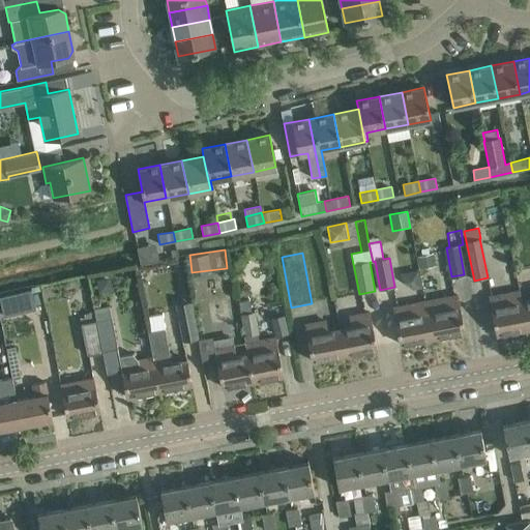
[(527,329),(522,303),(520,293),(490,298),(496,334),(527,329)]
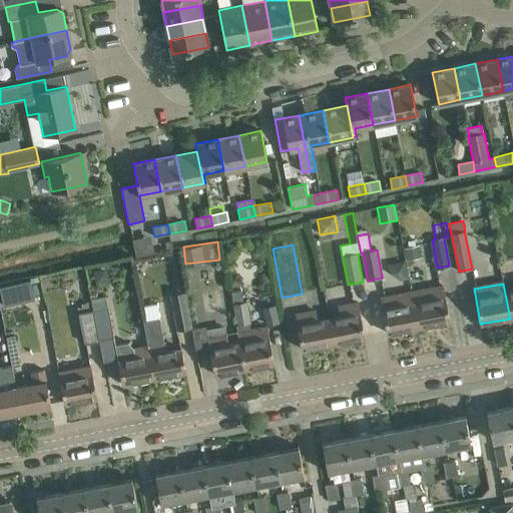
[(3,290),(8,306),(27,301),(23,285),(3,290)]
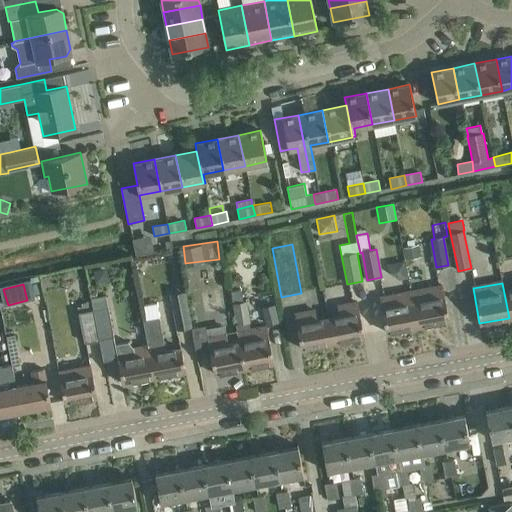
[(413,303),(417,326),(449,320),(442,286),(411,293),(413,303)]
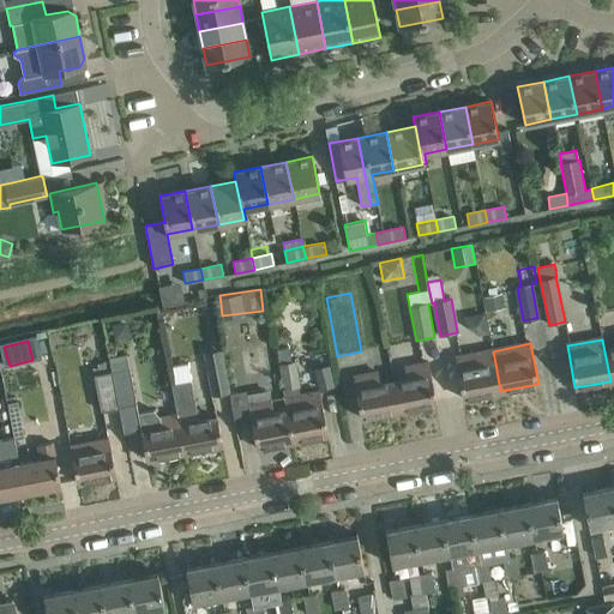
[(276,349),(283,390),(300,386),(296,361),(292,361),(289,348),(276,349)]
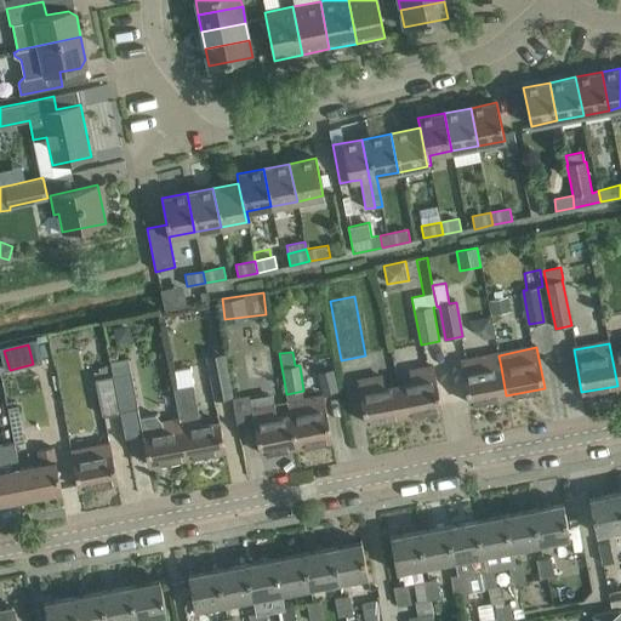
[(223,353),(208,355),(216,399),(232,397),(223,353)]
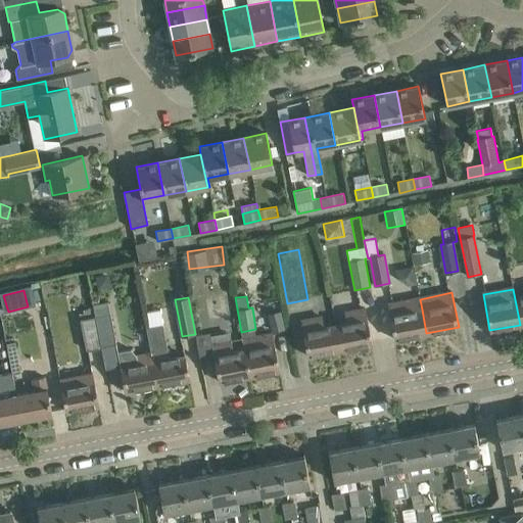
[(426,333),(422,310),(411,312),(409,300),(387,304),(390,320),(394,340),(426,333)]
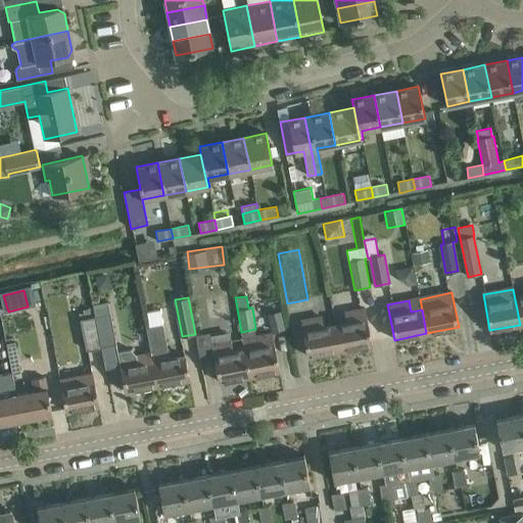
[(93,304),(93,307),(101,346),(116,344),(108,301),(93,304)]
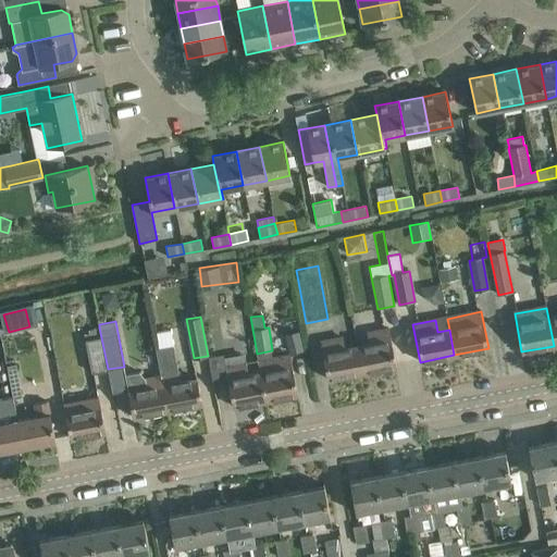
[(90,338),(85,339),(93,372),(108,369),(99,327),(88,330),(90,338)]
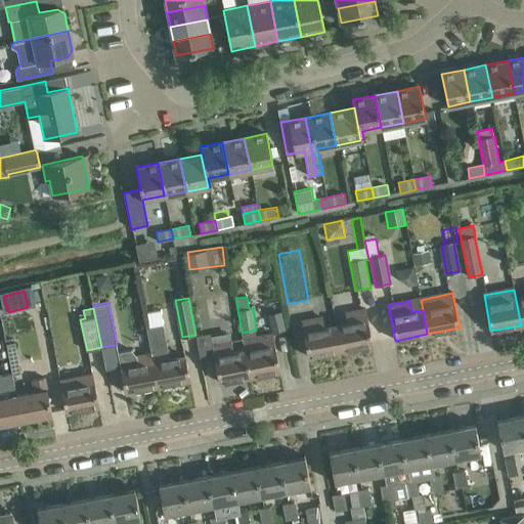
[(348,323),(336,325),(341,351),(373,345),(365,309),(346,313),(348,323)]
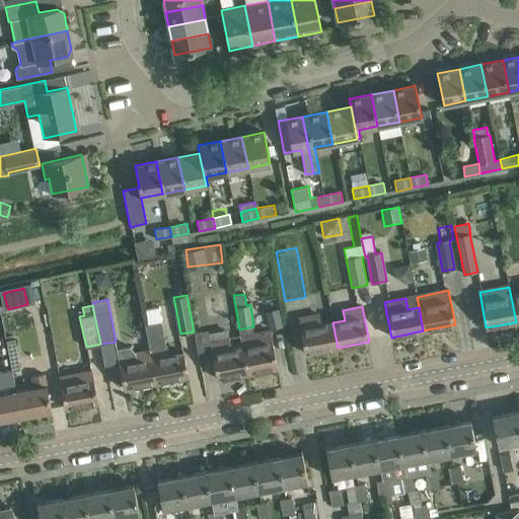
[(284,324),(280,308),(268,310),(271,327),(284,324)]
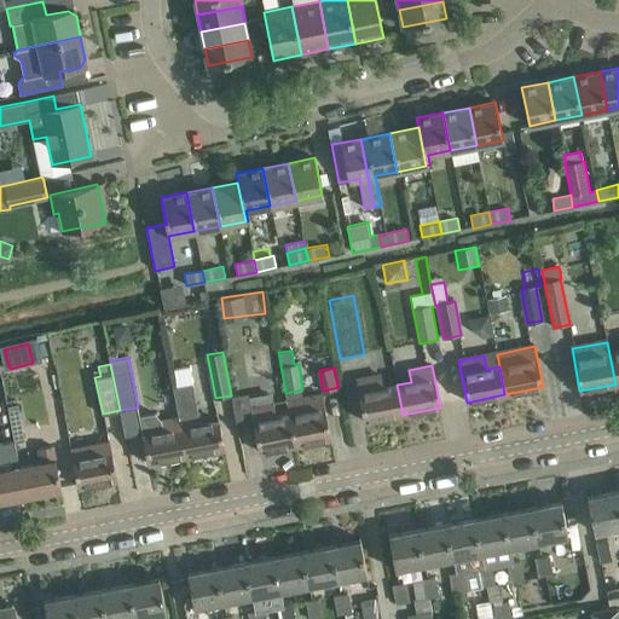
[(403,415),(397,385),(383,387),(381,375),(357,380),(364,422),(403,415)]
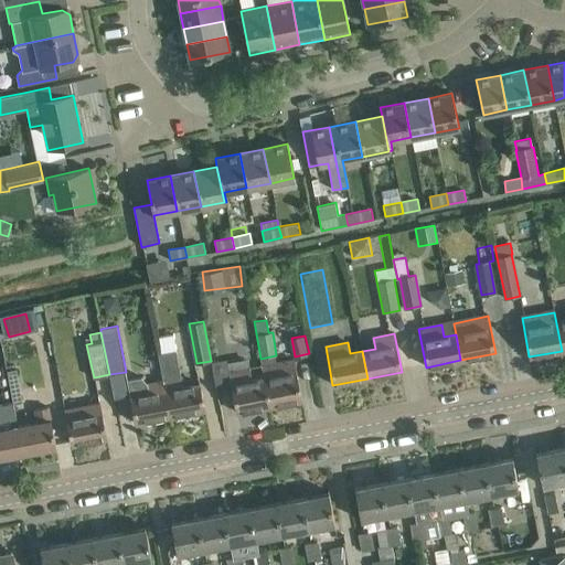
[(158,354),(163,382),(163,381),(170,417),(205,411),(200,384),(183,387),(177,350),(158,354)]
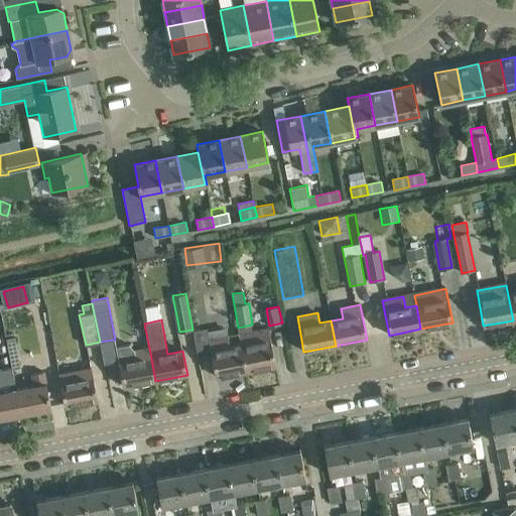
[(238,333),(241,346),(246,371),(276,366),(269,330),(254,333),(253,330),(238,333)]
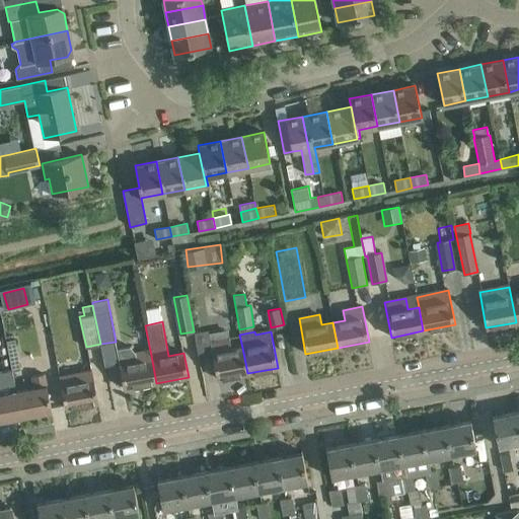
[(15,339),(6,340),(12,371),(21,369),(15,339)]
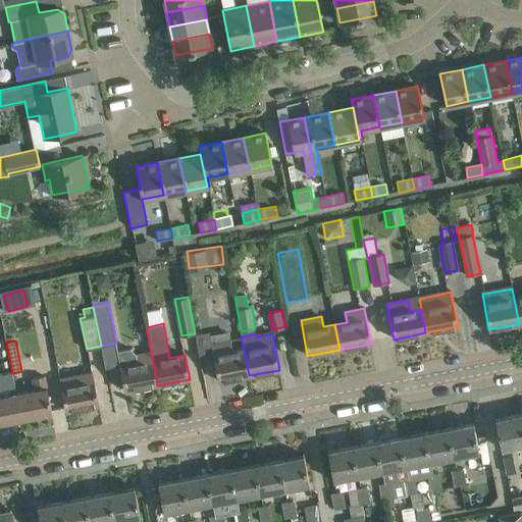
[(244,350),(233,352),(231,342),(212,346),(219,381),(249,375),(244,350)]
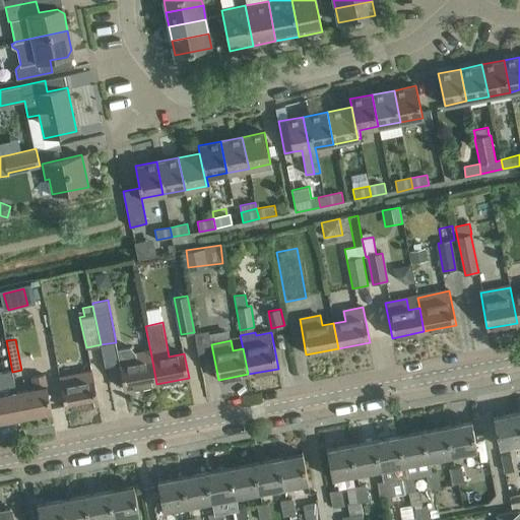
[(150,350),(150,351),(135,353),(130,346),(117,349),(125,389),(156,384),(150,350)]
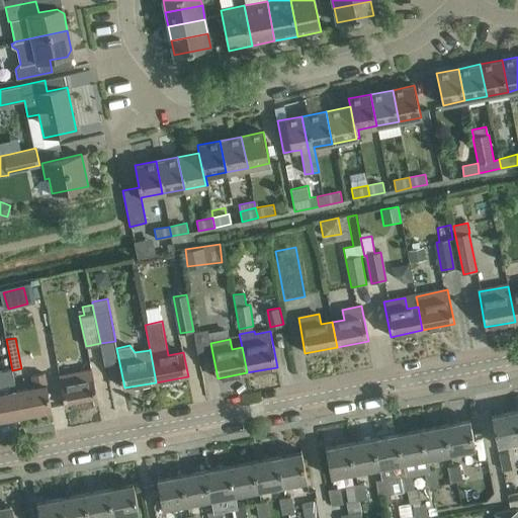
[(60,376),(62,387),(65,408),(98,402),(92,370),(60,376)]
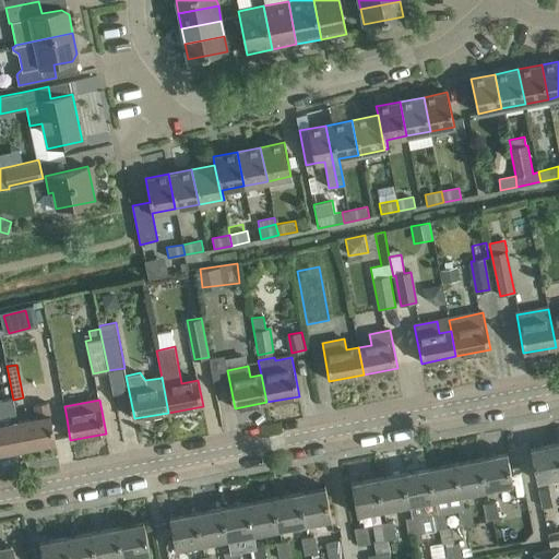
[(37,418),(18,421),(22,449),(56,442),(51,421),(47,402),(34,404),(37,418)]
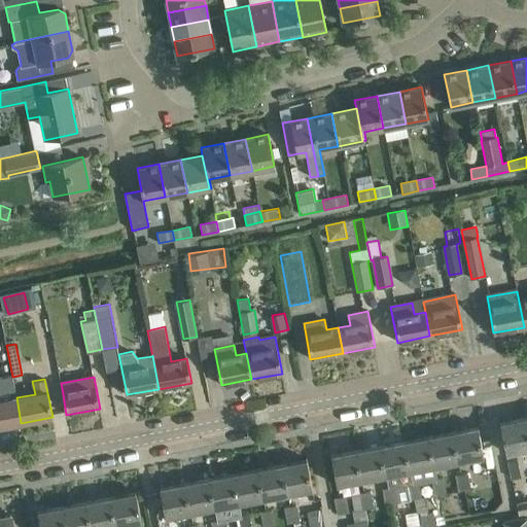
[(0,427),(21,423),(16,397),(0,400),(0,427)]
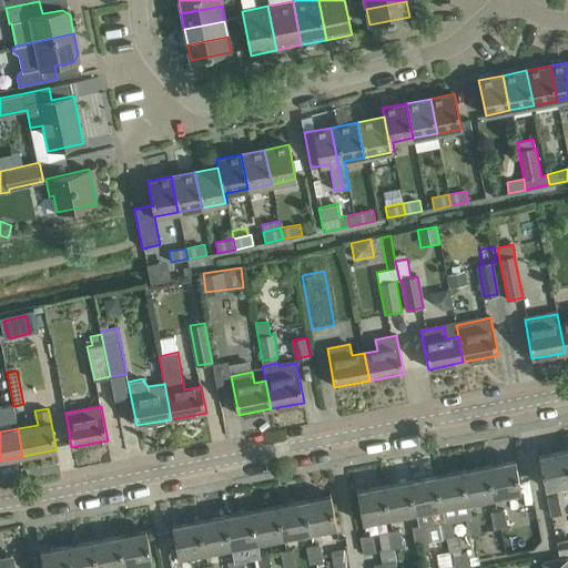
[(545,488),(567,483),(567,460),(566,450),(538,456),(545,488)]
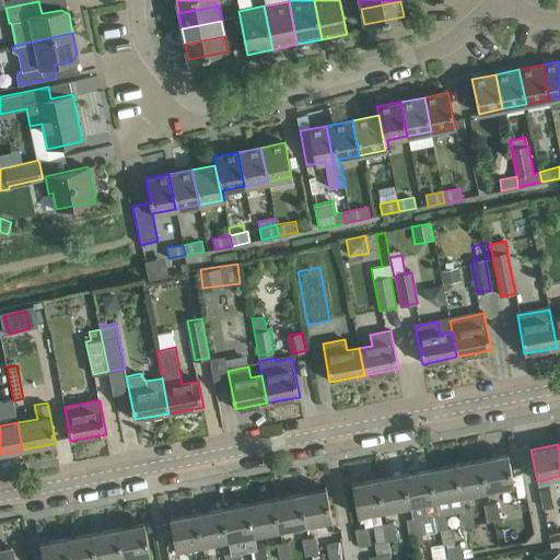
[(506,455),(481,459),(487,492),(514,487),(508,453),(506,453),(506,455)]
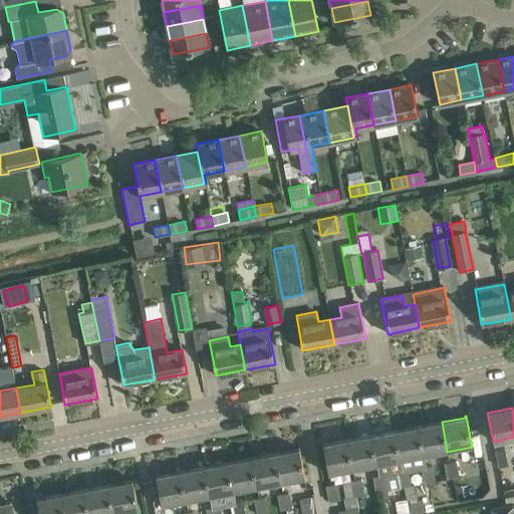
[(442,422),(418,426),(424,456),(425,456),(447,452),(442,422)]
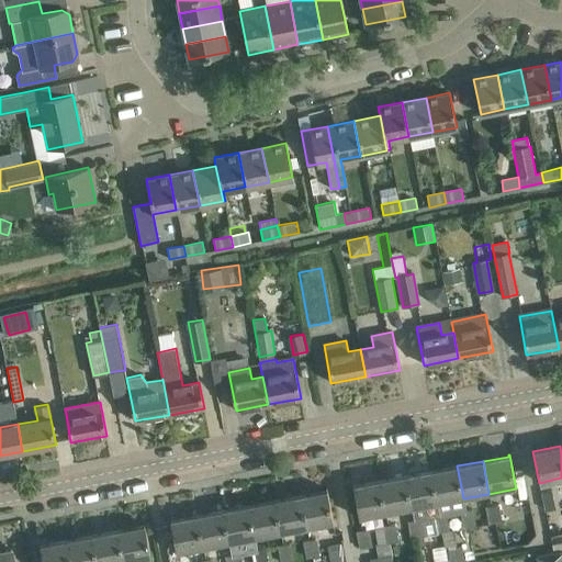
[(463,528),(469,528),(467,510),(464,498),(463,498),(457,465),(431,471),(442,531),(446,547),(447,547),(449,561),(463,561),(461,546),(457,547),(453,529),(449,530),(447,516),(461,514),(463,528)]
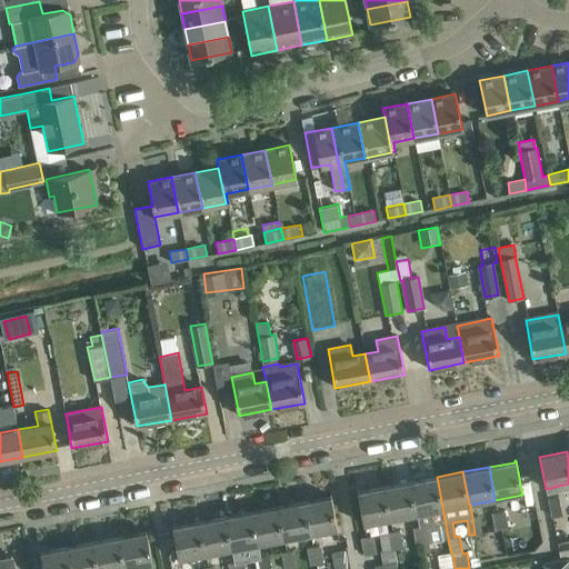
[(448,538),(437,477),(410,481),(417,515),(418,527),(421,545),(429,543),(427,526),(441,523),(443,539),(448,538)]
